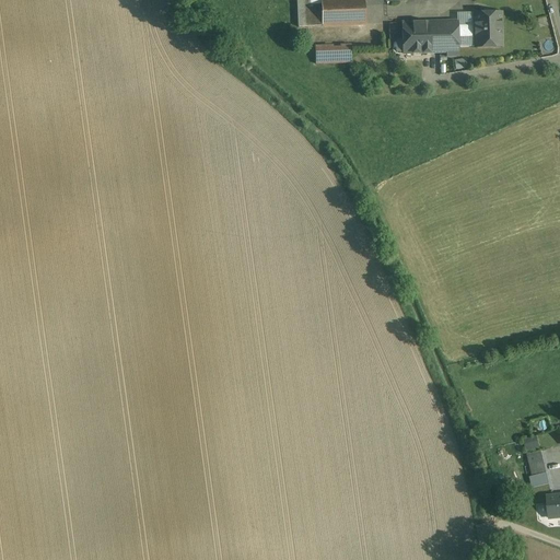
[(364,0),(311,0),(311,1),(296,1),(298,27),(365,25),(364,0)]
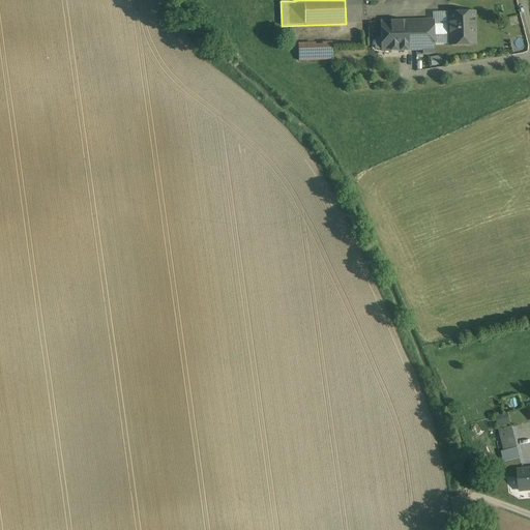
[(474,13),(448,15),(449,36),(449,42),(475,41),(474,13)]
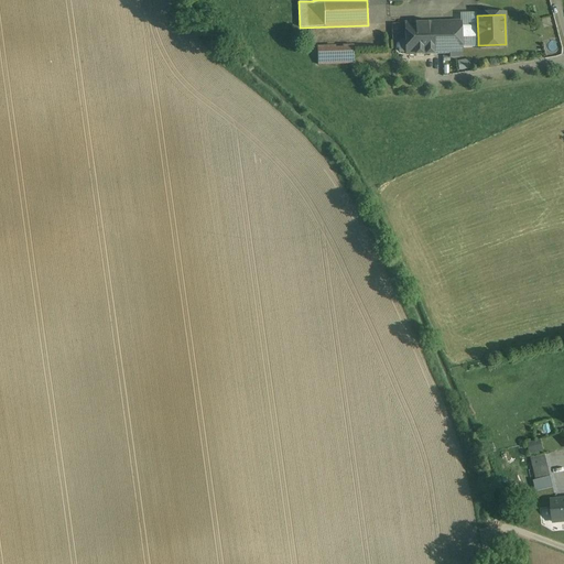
[(461,22),(438,23),(431,23),(432,42),(441,42),(441,43),(442,43),(442,54),(449,54),(449,58),(462,57),(461,39),(461,26),(461,22)]
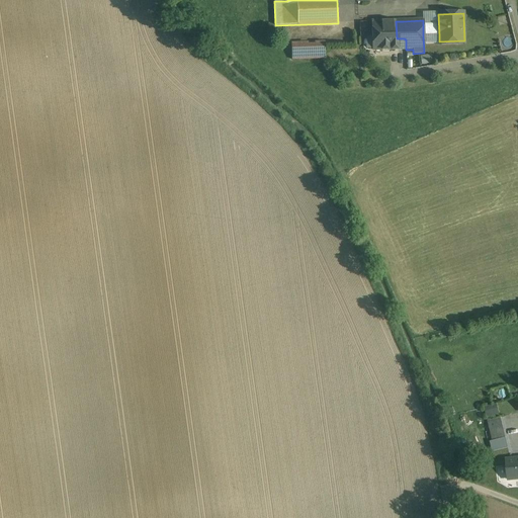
[(396,21),(372,22),(373,51),(397,50),(397,38),(396,21)]
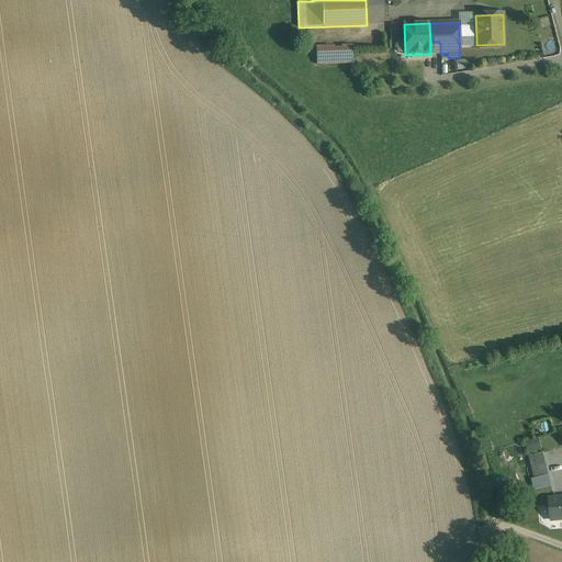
[(459,26),(459,38),(476,38),(476,26),(459,26)]
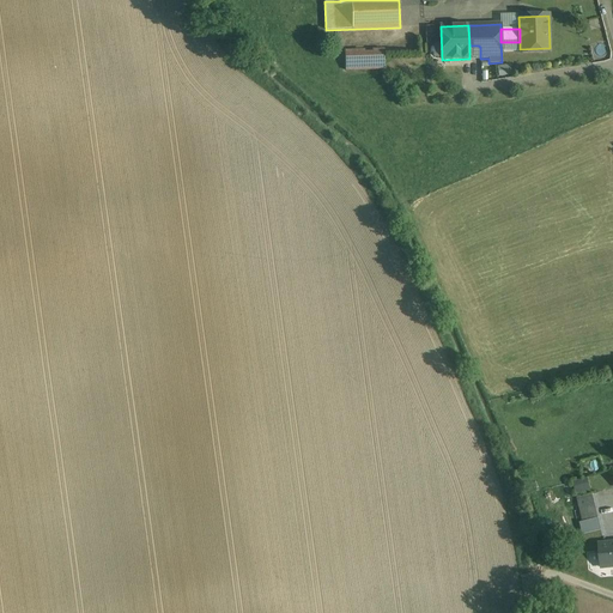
[(479,46),(469,46),(469,59),(480,59),(480,47),(479,47),(479,46)]
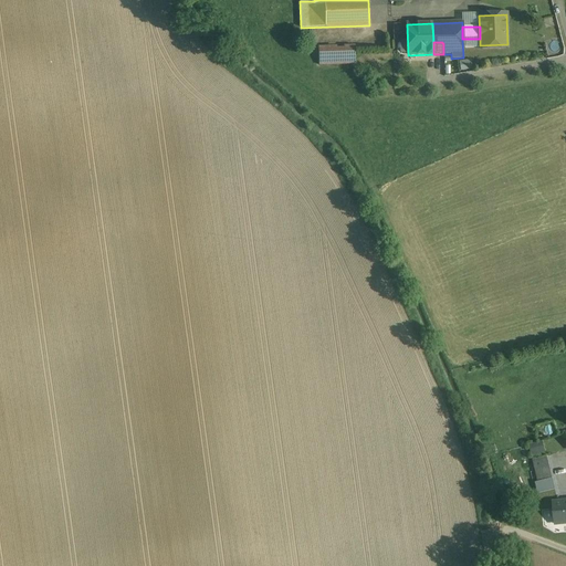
[(344,49),(318,50),(318,65),(345,64),(344,49)]
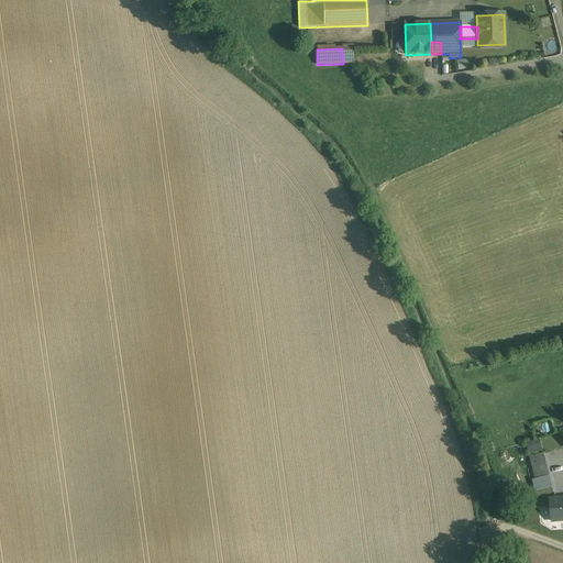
[(352,48),(342,48),(343,64),(353,64),(352,48)]
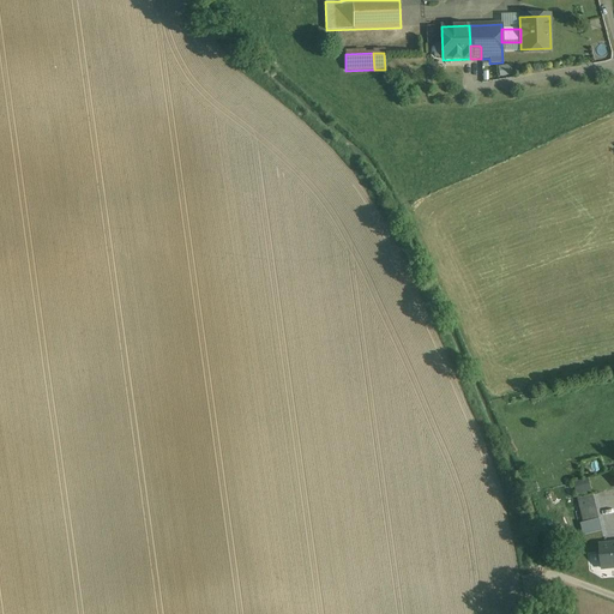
[(503,77),(515,73),(512,64),(500,67),(503,77)]
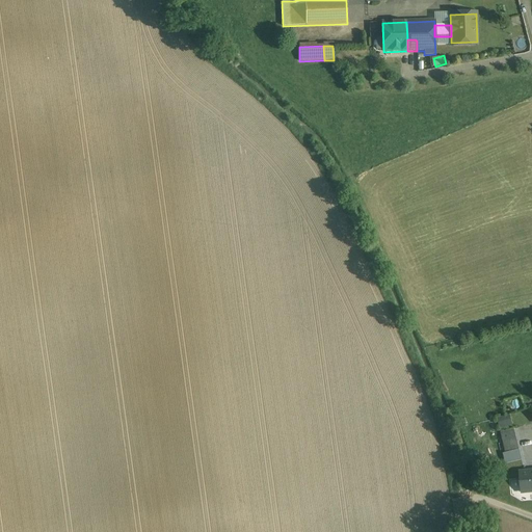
[(506,416),(498,419),(500,429),(509,426),(506,416)]
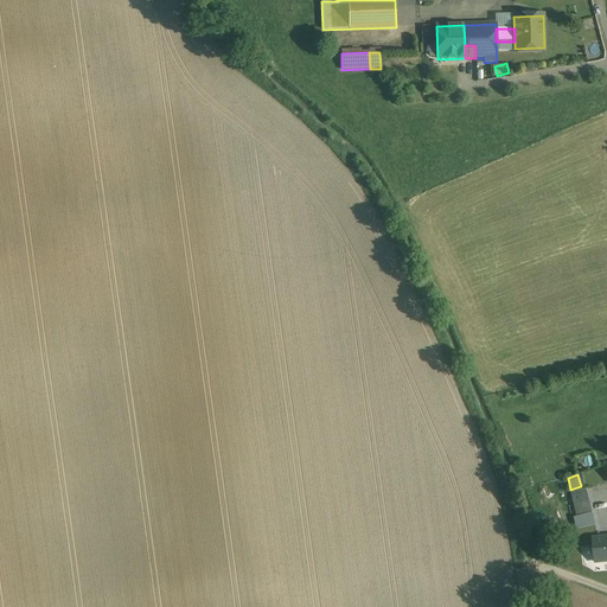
[(587,490),(572,493),(577,517),(593,513),(587,490)]
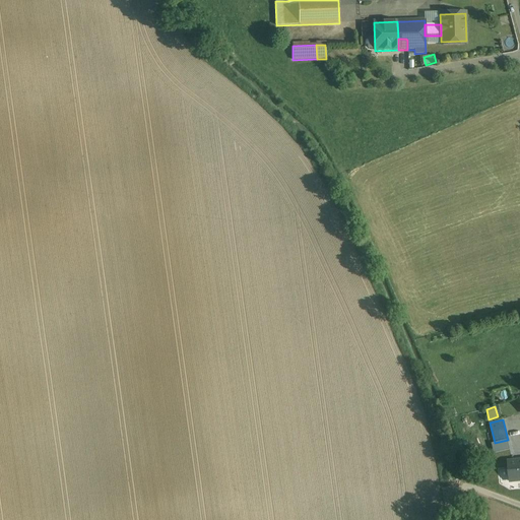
[(519,460),(509,462),(511,483),(519,482),(519,460)]
